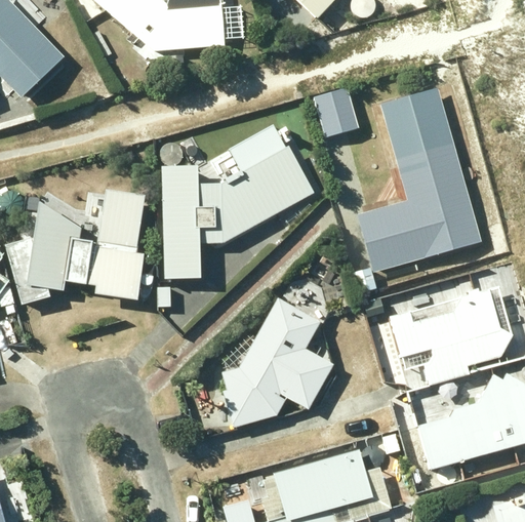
[(26,16),(37,5),(32,0),(0,0),(0,74),(12,87),(54,47),(26,16)]
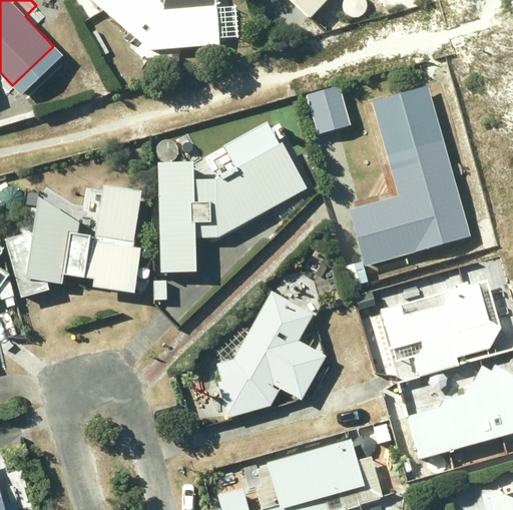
[(88,0),(89,3),(150,55),(219,49),(215,0),(166,0),(160,7),(152,0),(88,0)]
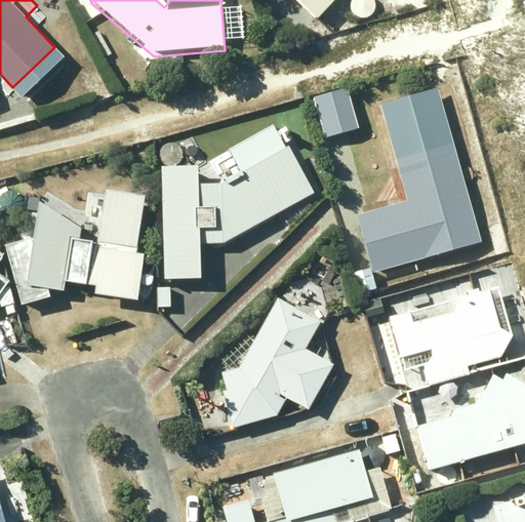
[(293,0),(318,23),(338,0),(293,0)]
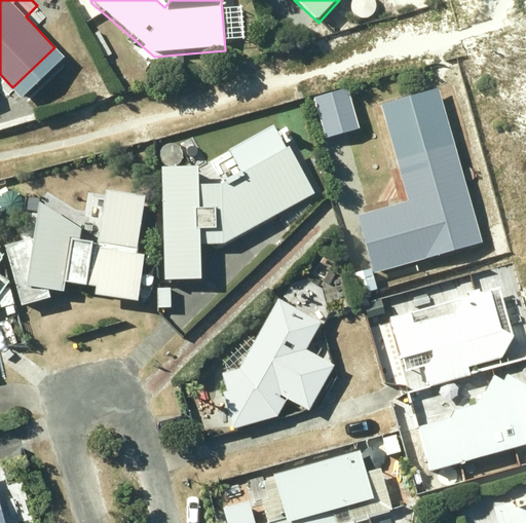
[(347,87),(313,98),(326,138),(360,127),(347,87)]
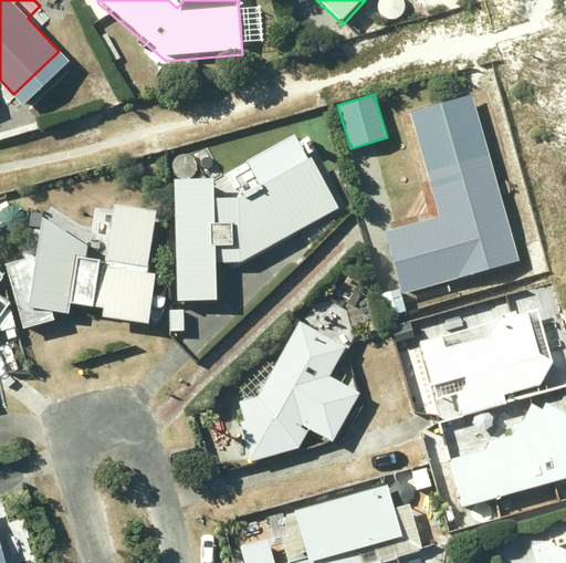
[(440,217),(385,232),(400,292),(517,260),(472,95),(400,115),(404,128),(415,125),(440,217)]
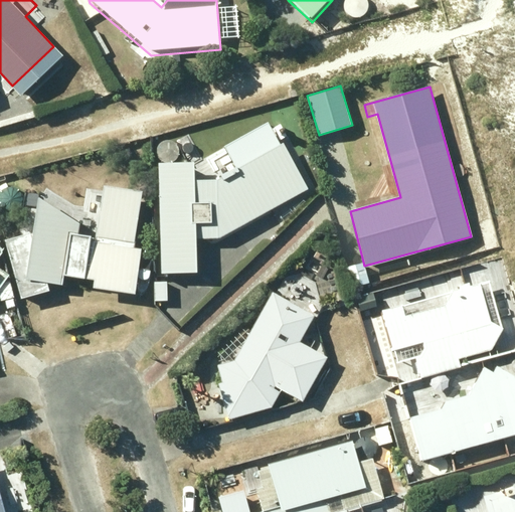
[(197,272),(197,237),(218,237),(309,188),(284,142),(218,178),(194,178),(194,161),(159,162),(162,272),(197,272)]
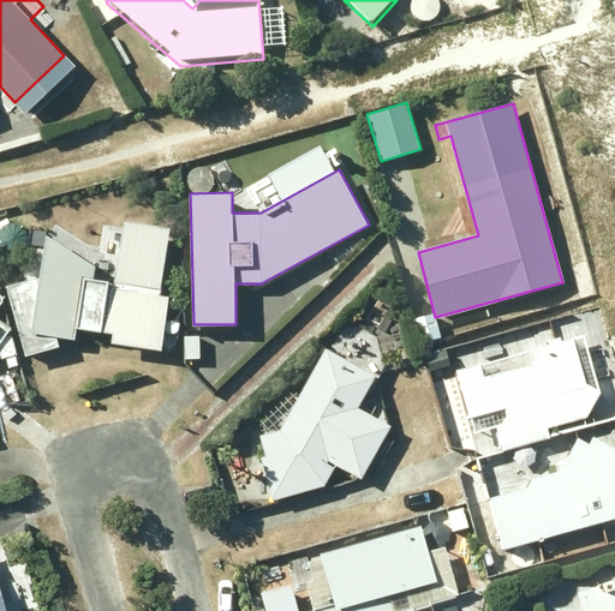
[(40,280),(7,288),(25,355),(60,346),(58,336),(75,339),(77,328),(113,333),(112,342),(161,349),(169,297),(159,295),(169,227),(123,220),(113,287),(107,286),(107,281),(93,279),(95,267),(46,234),(40,280)]
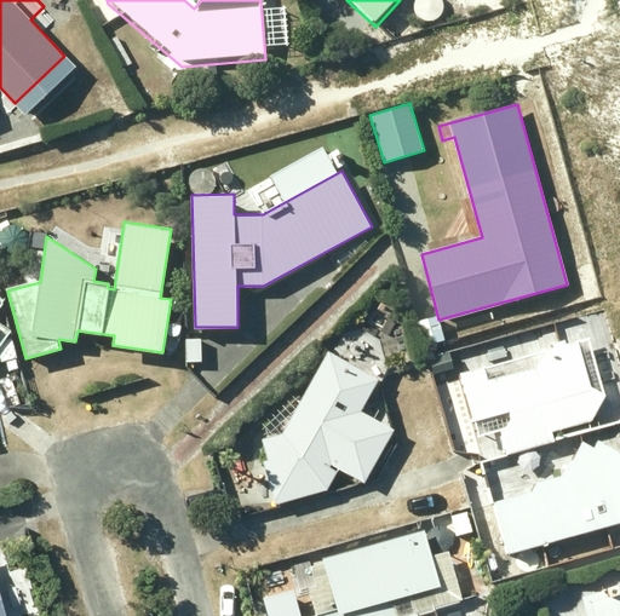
[(591,421),(604,398),(589,338),(460,372),(477,437),(500,430),(506,454),(555,441),(552,431),(591,421)]
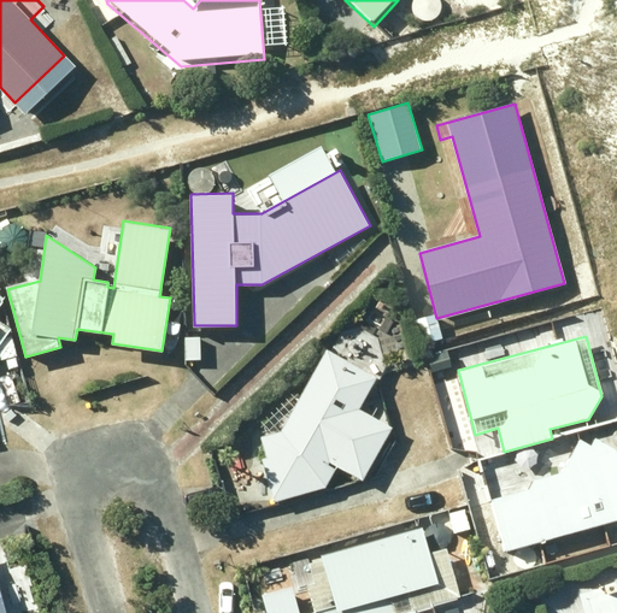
[(266,458),(262,459),(274,502),(325,487),(338,466),(363,481),(391,428),(359,411),(377,376),(327,348),(282,430),(260,436),(266,458)]
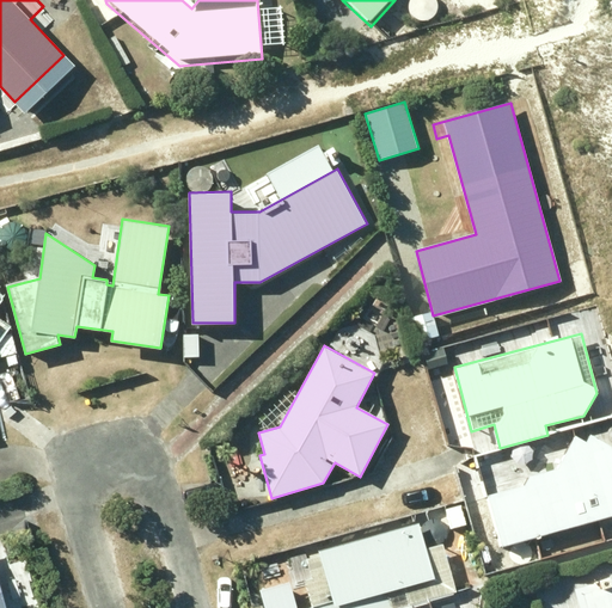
[(513,489),(488,496),(502,545),(611,514),(611,477),(605,450),(575,435),(558,466),(519,477),(513,489)]
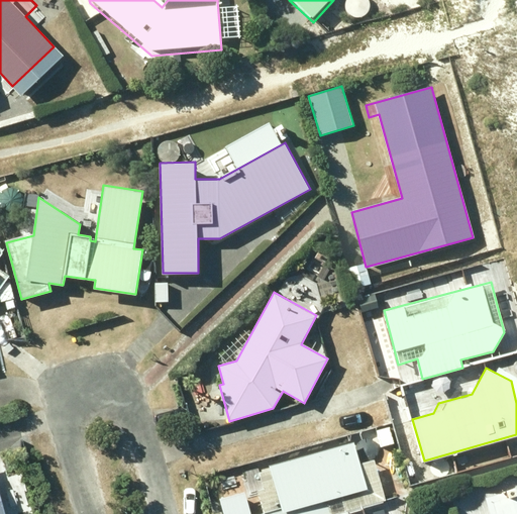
[(390,427),(377,431),(381,447),(394,443),(390,427)]
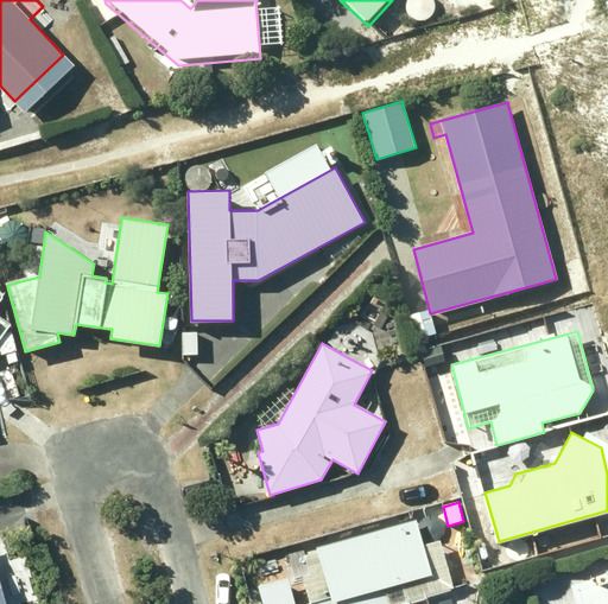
[(316,547),(317,551),(304,554),(310,574),(303,577),(311,603),(407,603),(407,601),(454,586),(441,541),(423,546),(416,519),(316,547)]
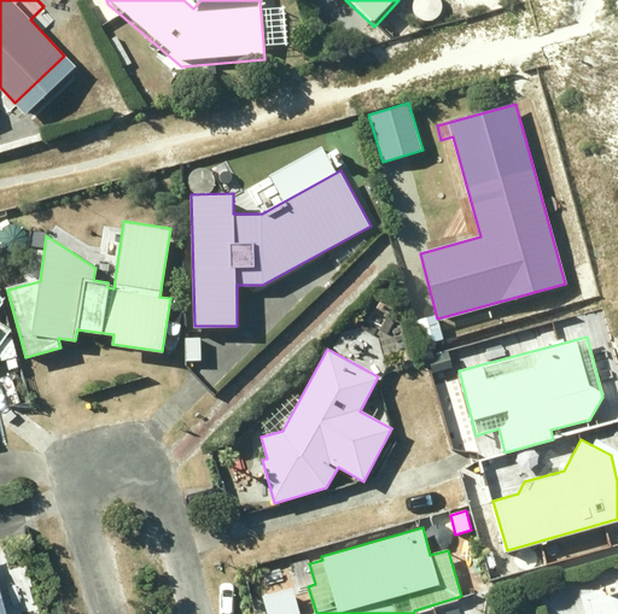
[(617,613),(617,582),(581,594),(586,613),(617,613)]
